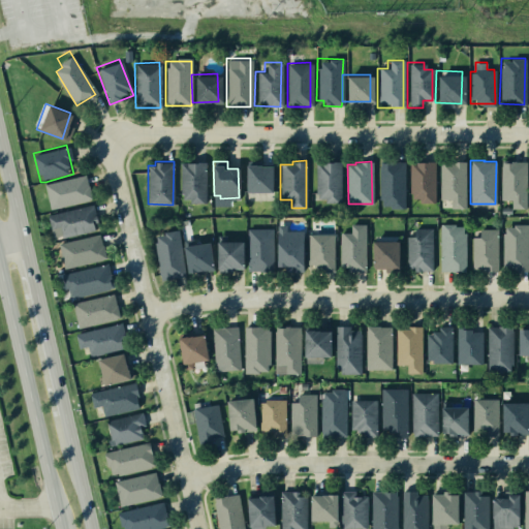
[(379,161),(404,161),(404,208),(392,208),(392,205),(382,205),(382,199),(379,199),(379,161)]
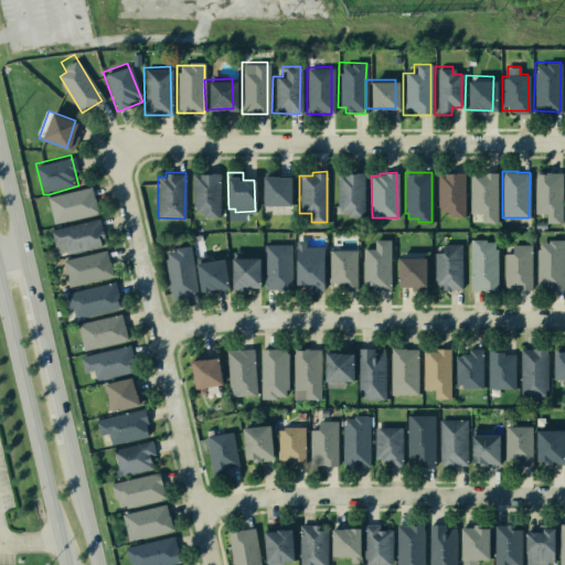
[(438,172),(464,173),(464,216),(448,215),(448,211),(440,211),(440,205),(437,205),(438,172)]
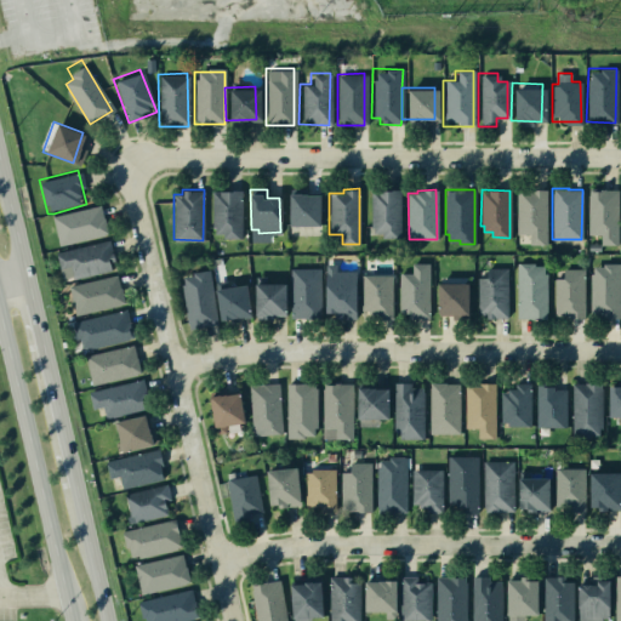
[(587,189),(617,189),(617,245),(600,245),(600,233),(588,233),(587,189)]
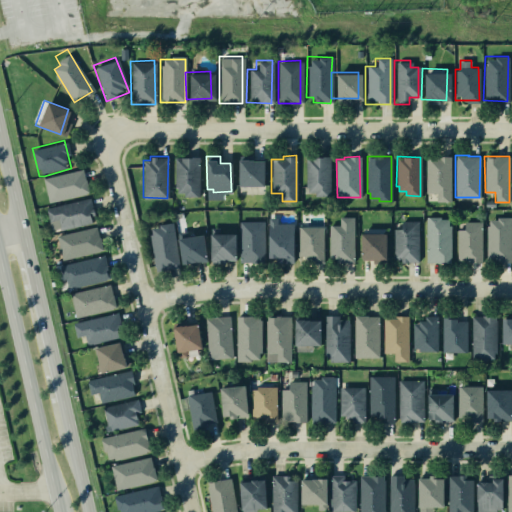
[(174,157),(198,157),(199,195),(185,195),(185,191),(177,192),(177,186),(175,186),(174,157)]
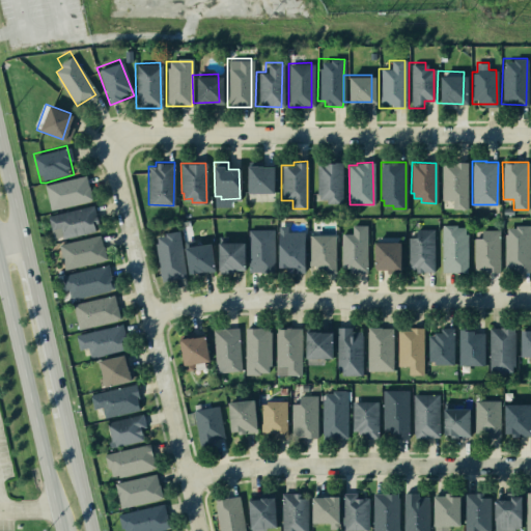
[(316,163),(341,163),(341,202),(327,202),(327,198),(319,198),(319,194),(316,193),(316,163)]
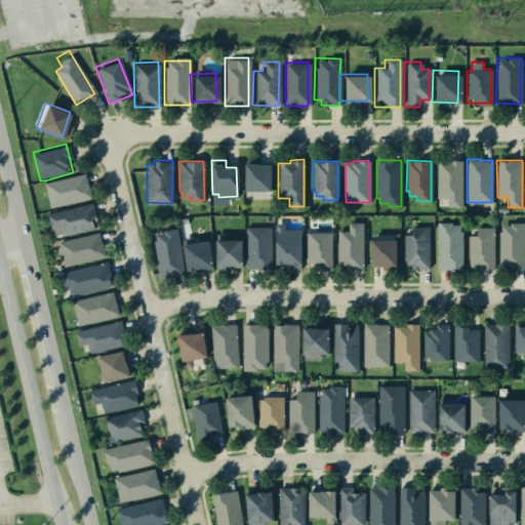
[(245,162),(270,162),(270,190),(245,190),(245,162)]
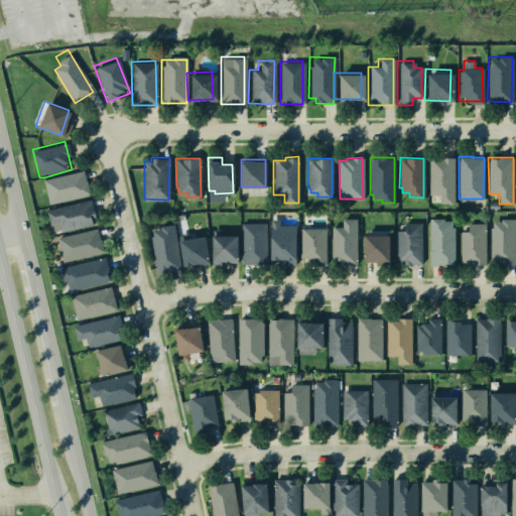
[(428,159),(454,159),(454,202),(439,202),(439,194),(429,194),(428,159)]
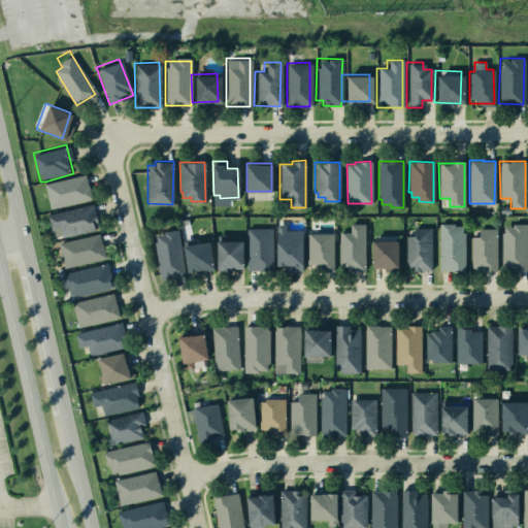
[(83,173),(45,182),(51,208),(88,201),(83,173)]
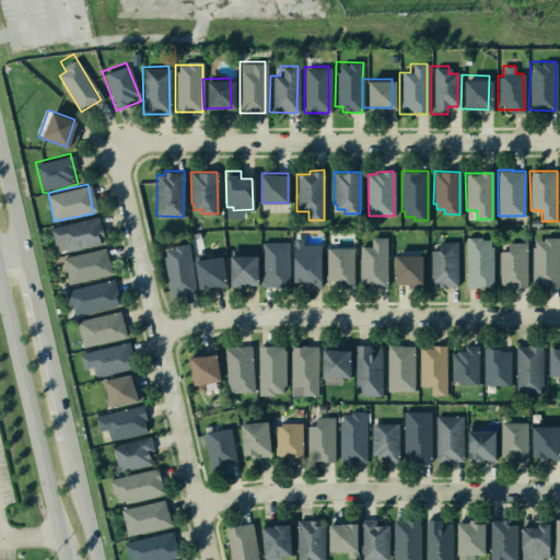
[(96,217),(48,226),(55,255),(103,245),(96,217)]
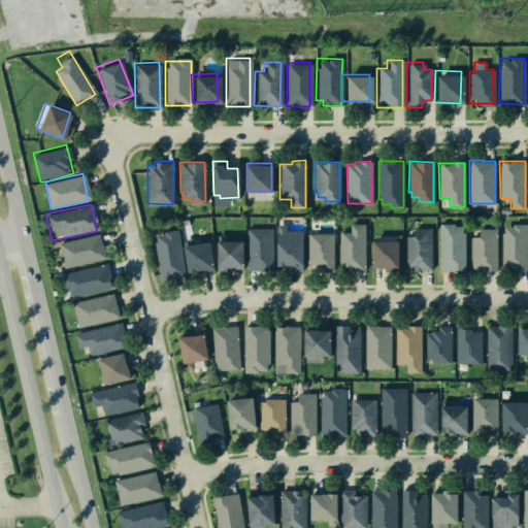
[(438,223),(454,223),(454,226),(462,226),(462,232),(464,232),(465,266),(464,266),(464,271),(457,271),(457,269),(439,269),(438,223)]
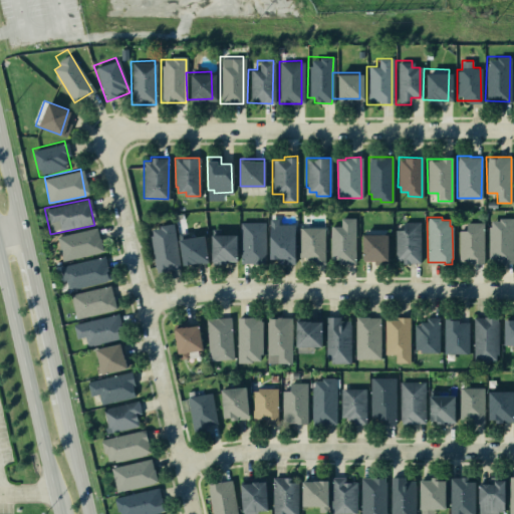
[(269,218),(278,218),(278,224),(294,223),(295,262),(277,262),(277,258),(269,258),(269,218)]
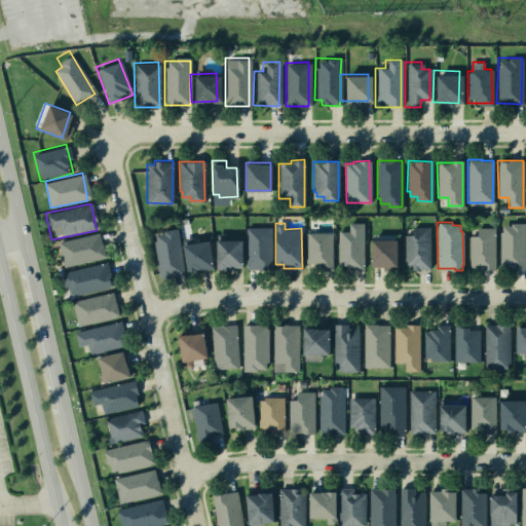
[(337,231),(348,231),(348,223),(364,223),(363,268),(352,268),(352,270),(345,270),(345,265),(337,265),(337,231)]
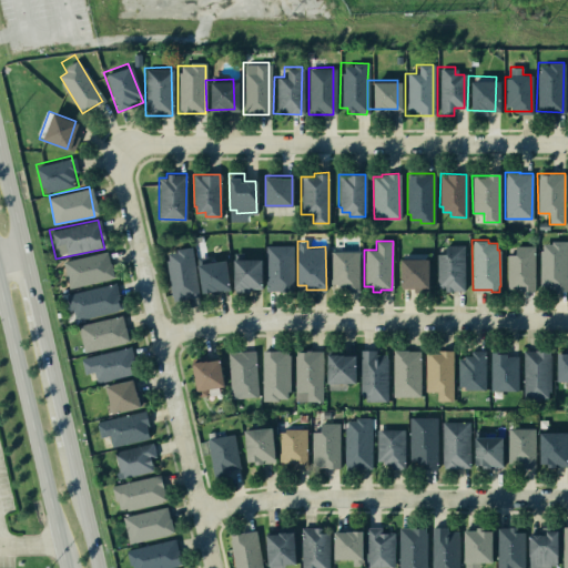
[(539,250),(543,250),(543,243),(551,243),(551,241),(567,241),(567,290),(555,291),(555,287),(539,287),(539,250)]
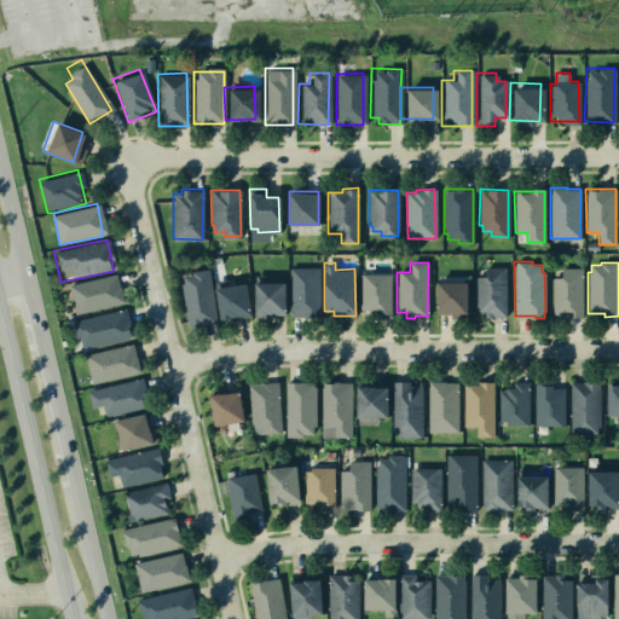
[(318,266),(288,266),(288,316),(302,316),(302,318),(318,318),(318,266)]
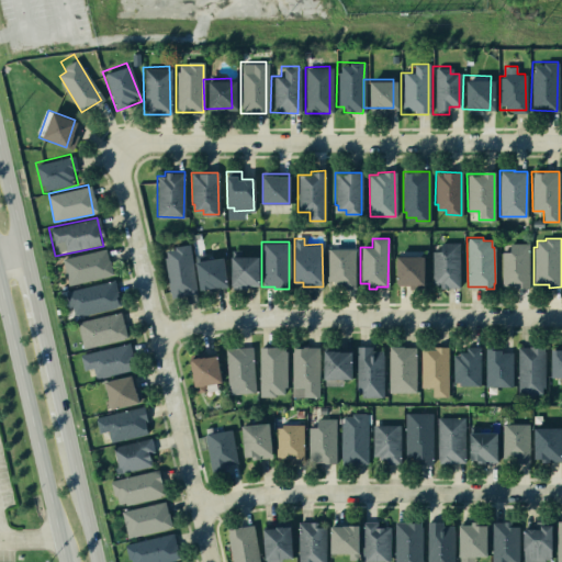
[(431,251),(441,250),(441,243),(459,242),(460,287),(441,287),(441,283),(433,283),(431,251)]
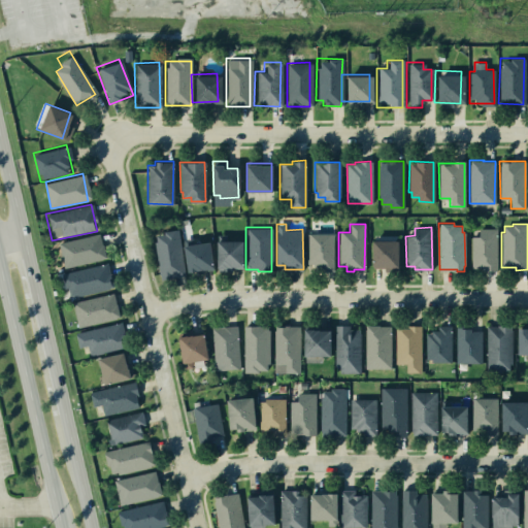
[(471,236),(480,236),(480,228),(496,228),(496,270),(480,270),(480,265),(471,265),(471,236)]
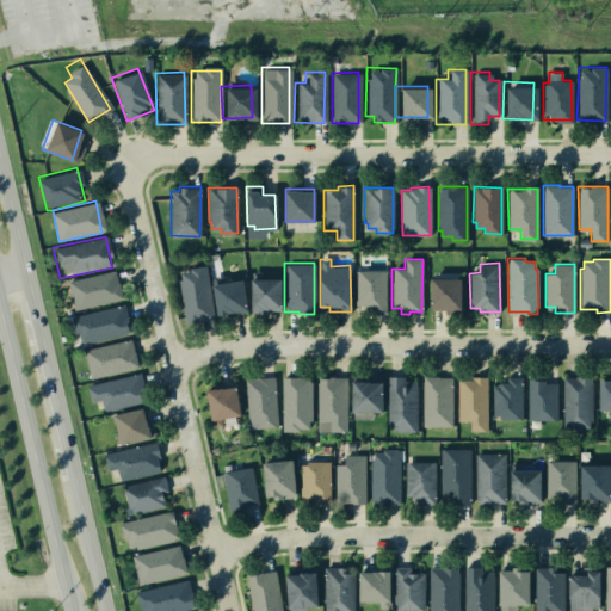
[(178,279),(181,279),(180,272),(190,271),(190,267),(205,265),(215,318),(185,322),(178,279)]
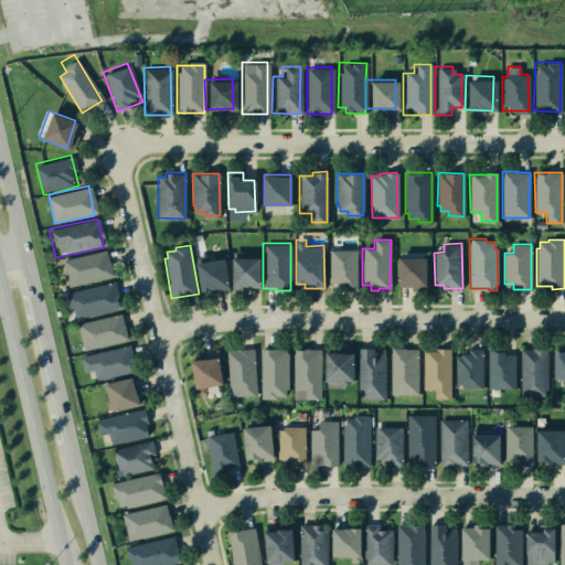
[(106,248),(62,258),(67,286),(112,276),(106,248)]
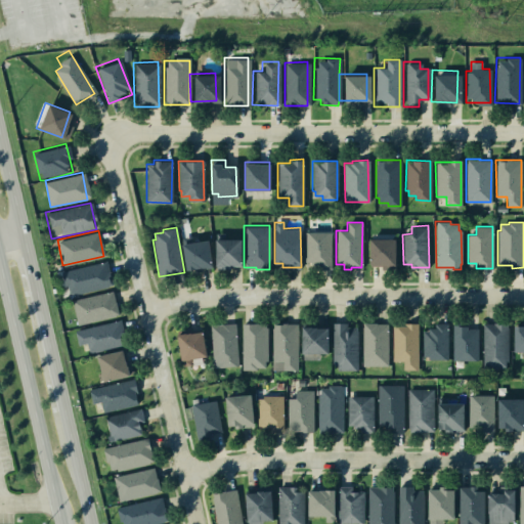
[(330,231),(305,231),(304,261),(310,261),(310,264),(317,264),(317,267),(330,267),(330,231)]
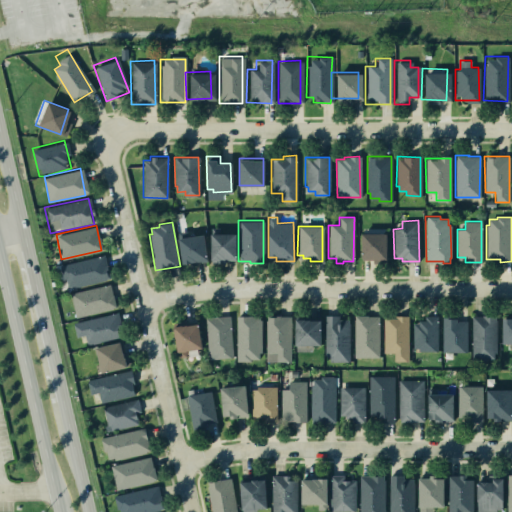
[(211,227),(219,227),(219,233),(236,233),(236,260),(225,260),(225,263),(211,263),(211,227)]
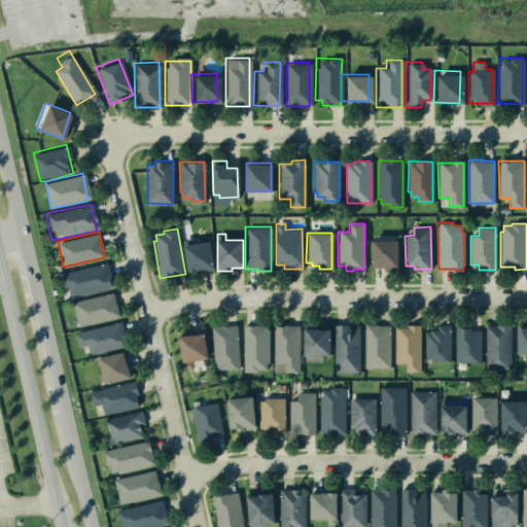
[(183,239),(190,238),(191,244),(210,241),(213,268),(202,270),(202,272),(196,273),(195,270),(187,271),(183,239)]
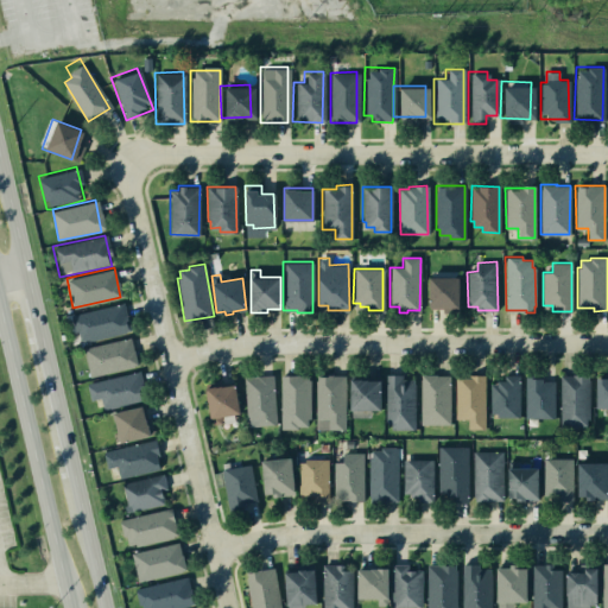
[(429,277),(458,277),(458,312),(443,312),(443,306),(429,306),(429,277)]
